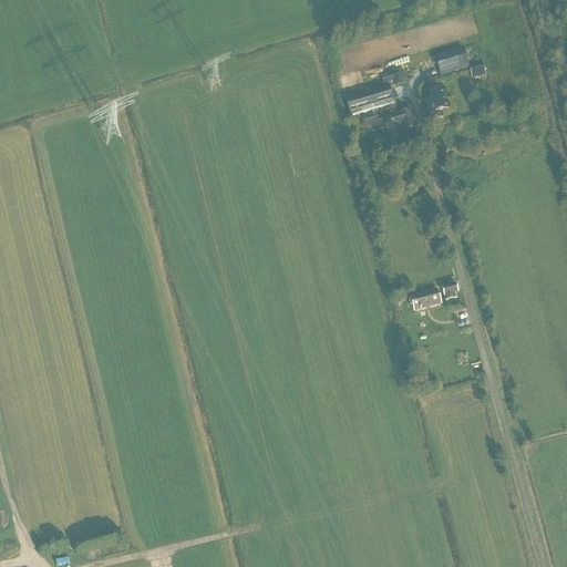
[(468,68),(463,48),(435,57),(441,75),(468,68)]
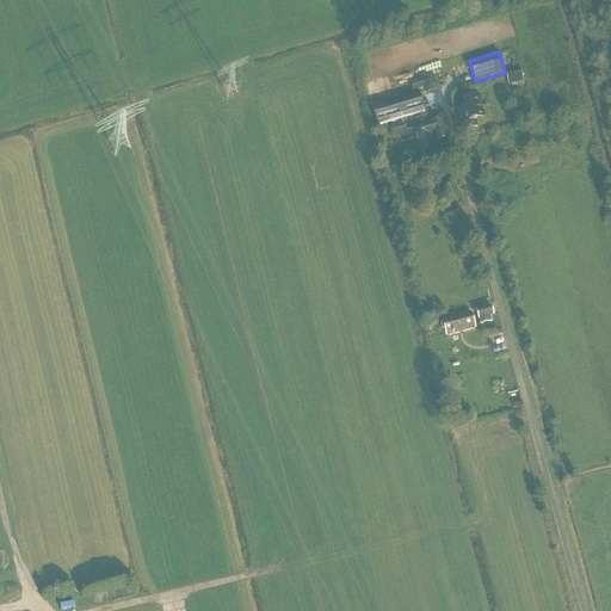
[(425,112),(419,91),(371,105),(377,127),(425,112)]
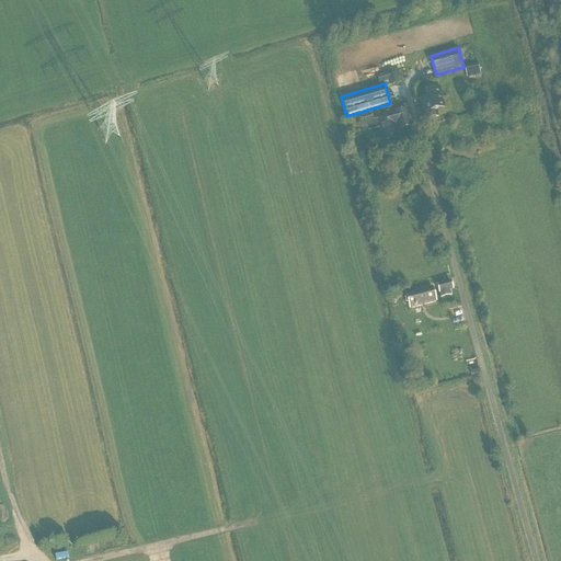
[(445,107),(439,88),(425,91),(427,98),(421,100),(426,119),(438,116),(436,110),(445,107)]
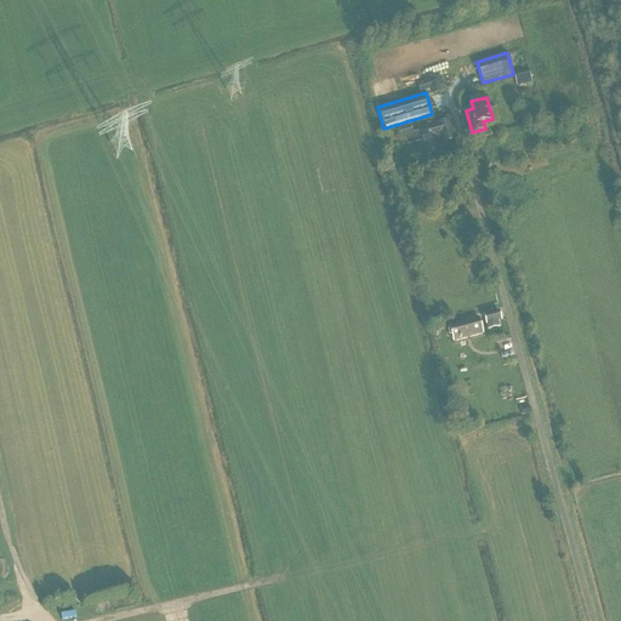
[(425,157),(440,152),(438,144),(439,144),(440,146),(456,141),(450,120),(436,125),(436,127),(419,132),(425,157)]
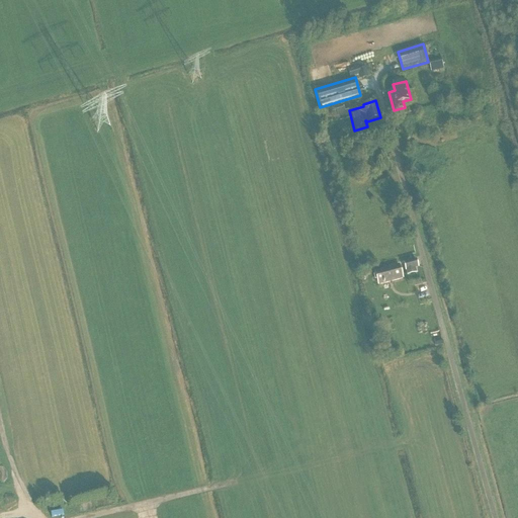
[(419,268),(416,259),(403,262),(406,271),(407,276),(416,273),(414,269),(419,268)]
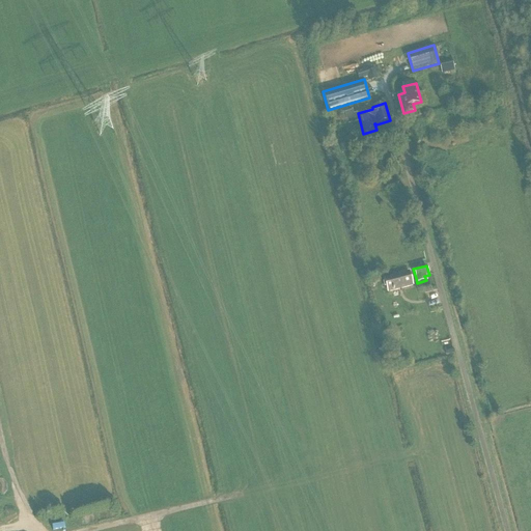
[(409,272),(384,278),(388,292),(413,285),(409,272)]
